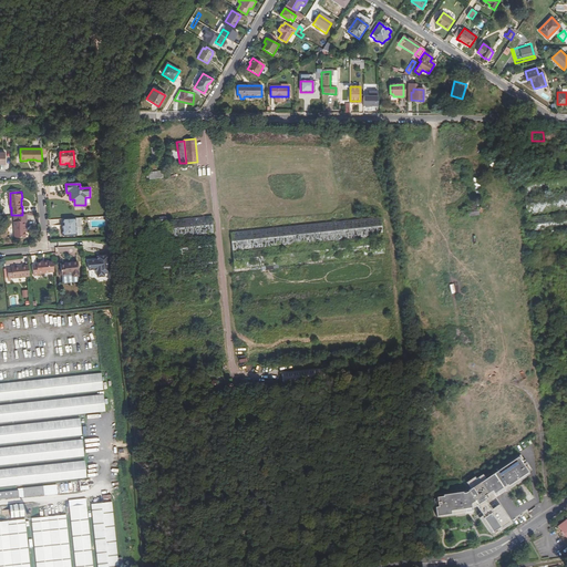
[(566,208),(566,192),(525,197),(526,214),(566,208)]
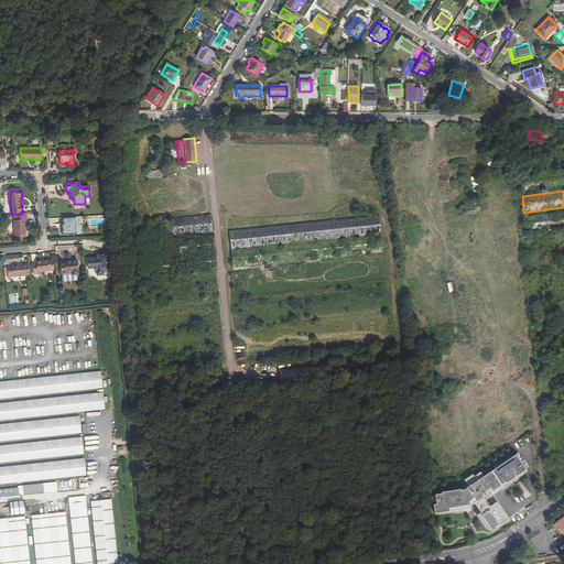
[(563,228),(563,212),(524,216),(525,232),(563,228)]
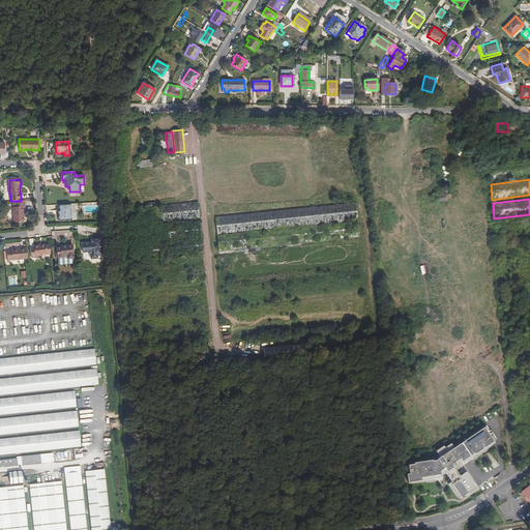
[(26,213),(25,201),(21,201),(15,201),(15,207),(13,208),(15,223),(24,223),(24,217),(24,213),(26,213)]
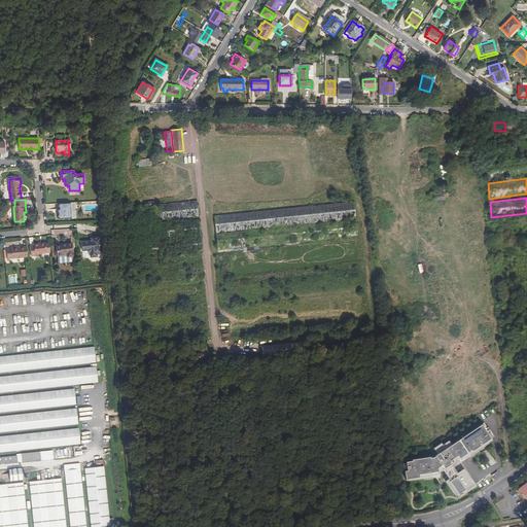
[(125,224),(197,216),(196,201),(124,208),(125,224)]
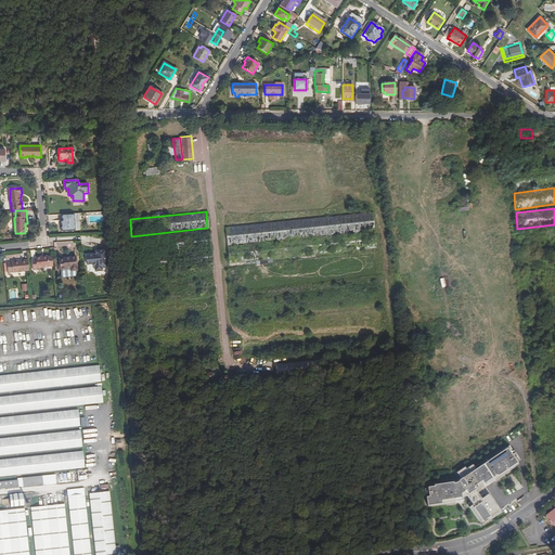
[(226,240),(373,224),(372,213),(224,228),(226,240)]
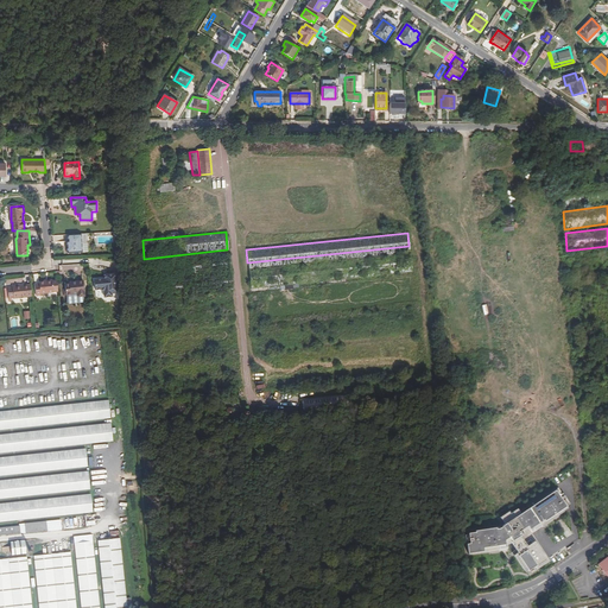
[(83,253),(82,234),(68,235),(68,241),(69,241),(69,246),(67,246),(68,253),(83,253)]
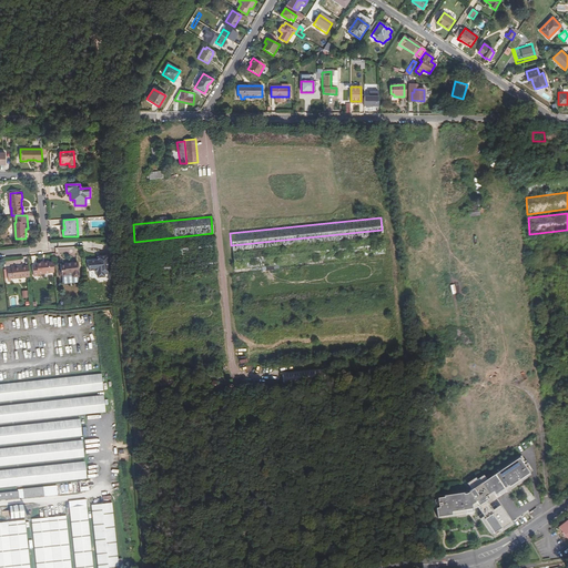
[(382,230),(231,245),(233,270),(384,253),(382,230)]
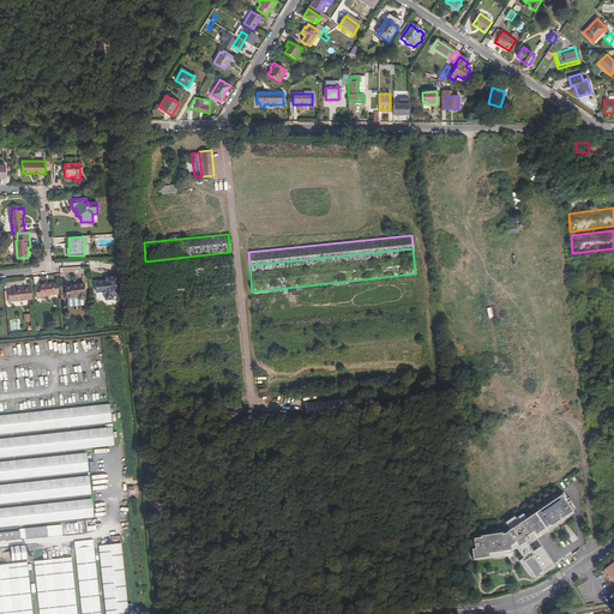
[(106,282),(96,283),(96,293),(102,293),(106,295),(106,300),(107,301),(112,300),(114,299),(113,296),(120,296),(119,288),(118,288),(118,284),(119,283),(118,277),(110,278),(110,282),(106,282)]
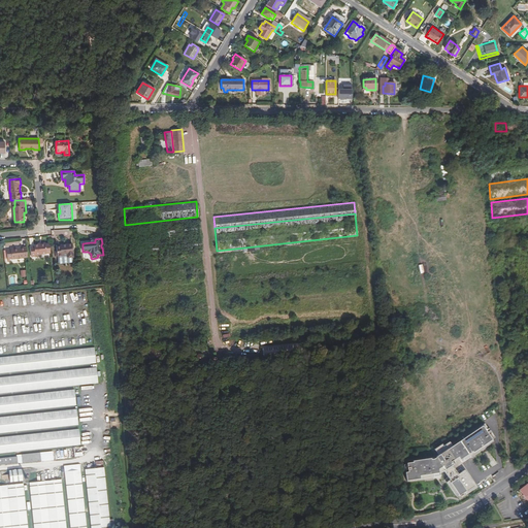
[(31,246),(32,257),(36,257),(35,255),(46,254),(51,253),(50,244),(45,244),(35,245),(35,246),(31,246)]
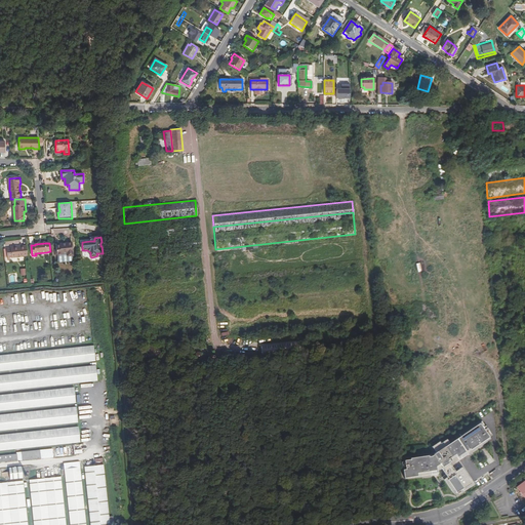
[(63,245),(56,245),(57,255),(68,254),(68,256),(74,256),(72,243),(63,244),(63,245)]
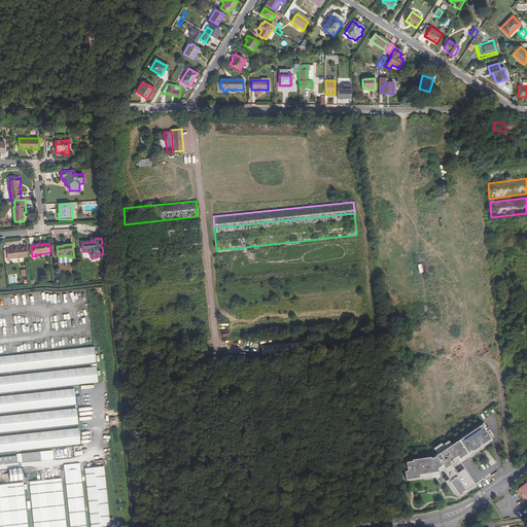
[(28,257),(27,247),(11,248),(11,249),(7,250),(8,258),(11,258),(28,257)]
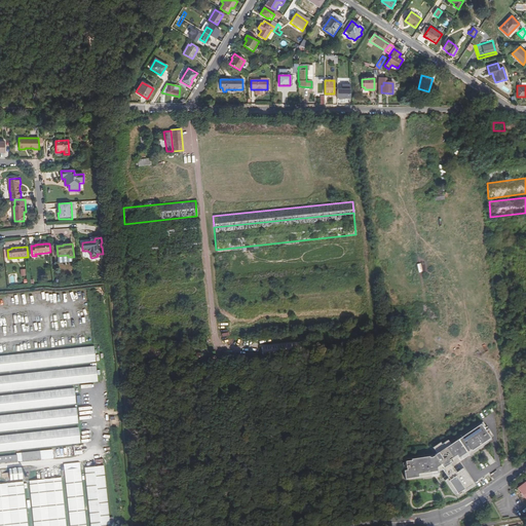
[(0,357),(0,372),(64,366),(96,362),(95,346),(64,349),(2,357),(0,357)]
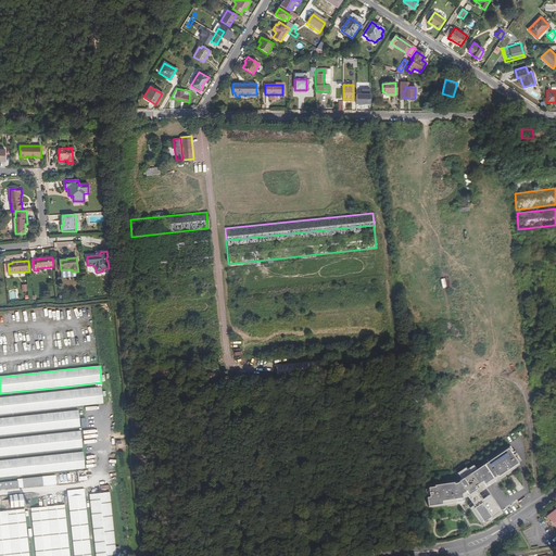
[(171,379),(169,373),(169,368),(146,370),(148,382),(171,379)]
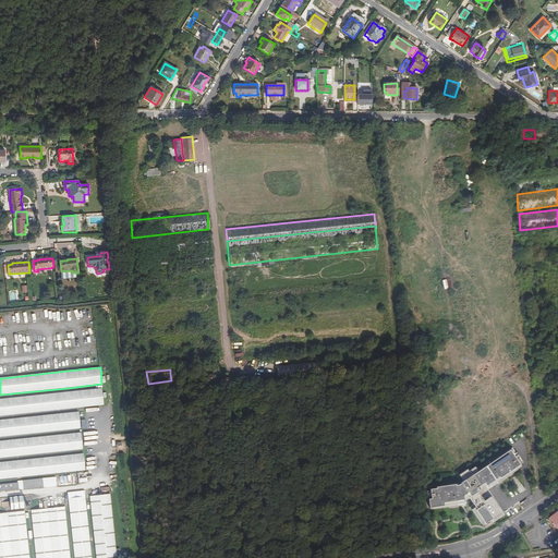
[(0,399),(0,415),(16,414),(104,404),(102,389),(79,391),(12,398),(0,399)]
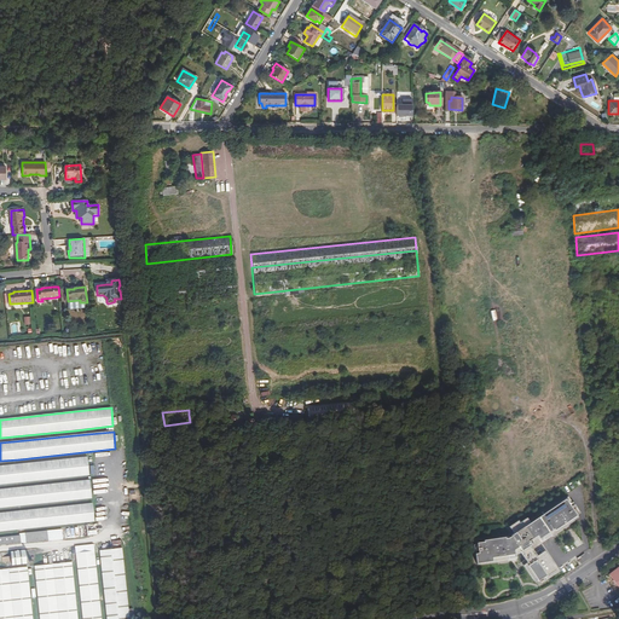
[(0,466),(0,484),(90,474),(87,457),(13,464),(0,466)]
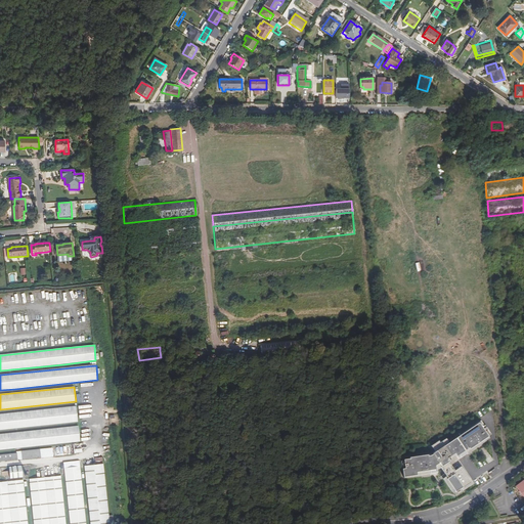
[(0,415),(0,430),(32,427),(70,423),(78,422),(76,406),(61,407),(19,412),(0,415)]
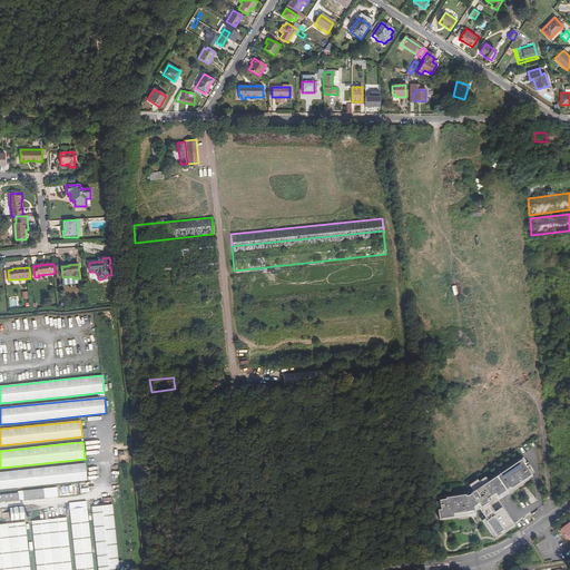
[(434,494),(438,519),(478,513),(497,540),(518,527),(500,500),(537,475),(522,455),(489,480),(487,474),(481,479),(478,475),(465,484),(469,492),(434,494)]
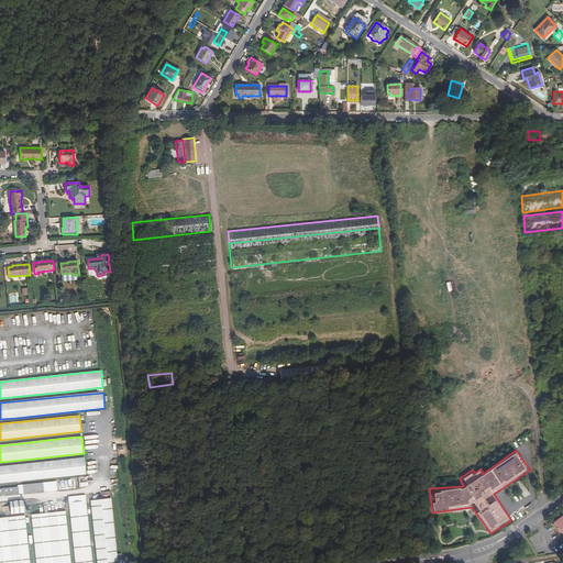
[(0,484),(2,484),(86,475),(84,457),(46,462),(0,466),(0,484)]
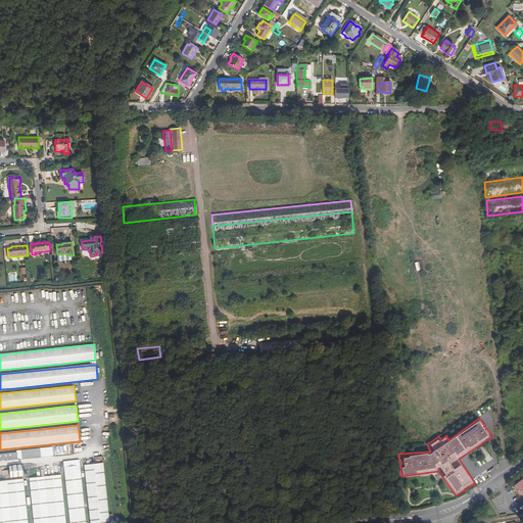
[(22,460),(41,458),(40,448),(21,450),(22,460)]
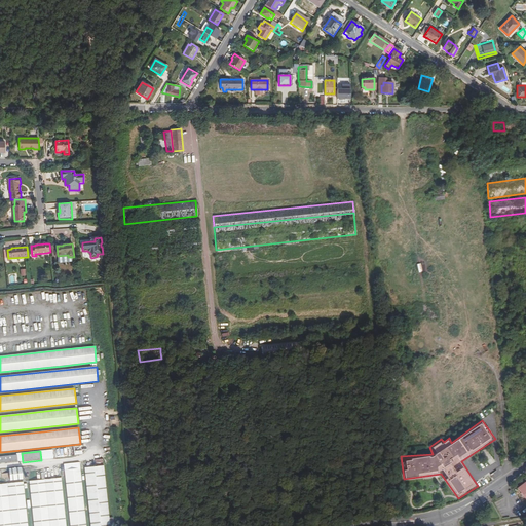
[(109,525),(109,518),(104,466),(86,468),(91,525),(109,525)]
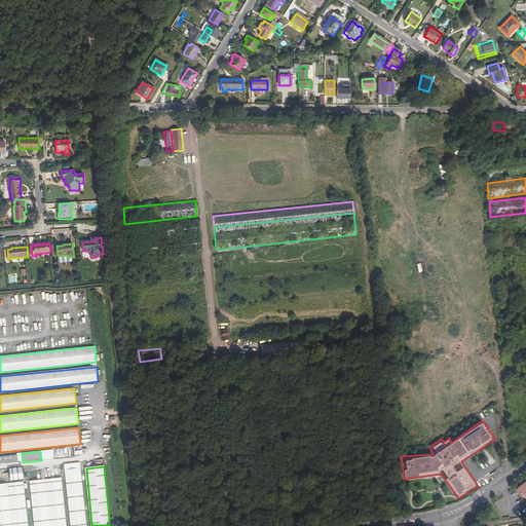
[(10,481),(23,479),(22,467),(9,470),(10,481)]
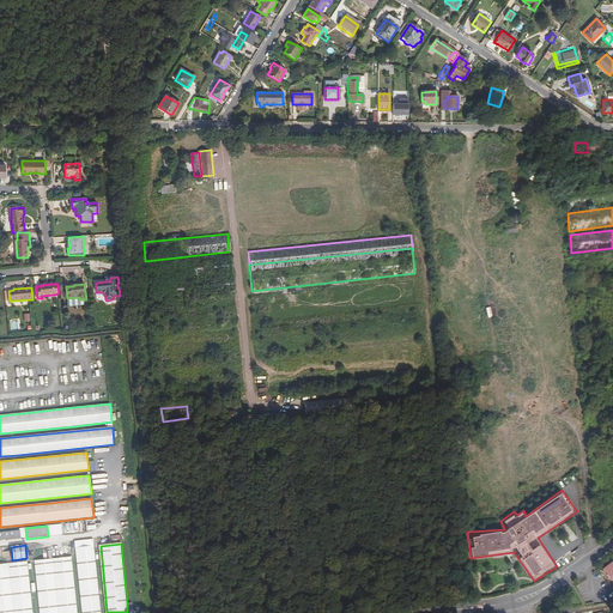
[(96,569),(93,546),(76,548),(78,575),(82,612),(101,612),(101,608),(96,569)]
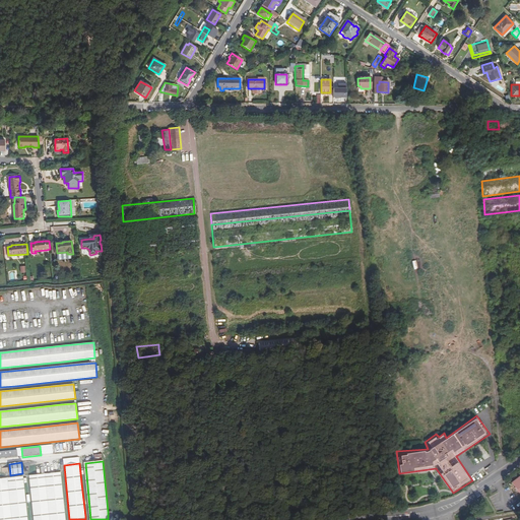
[(65,519),(62,489),(61,473),(29,476),(34,519),(65,519)]
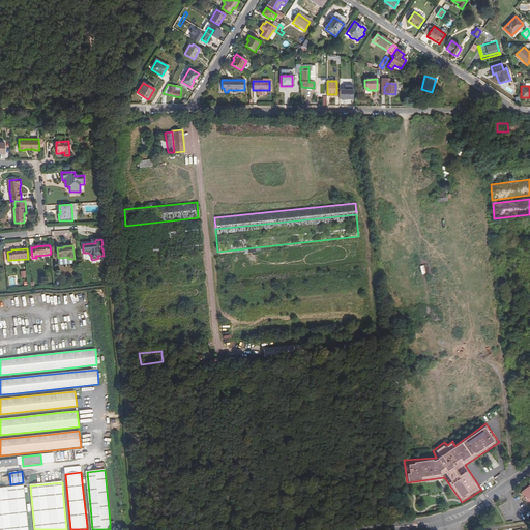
[(529,483),(521,492),(529,503),(529,483)]
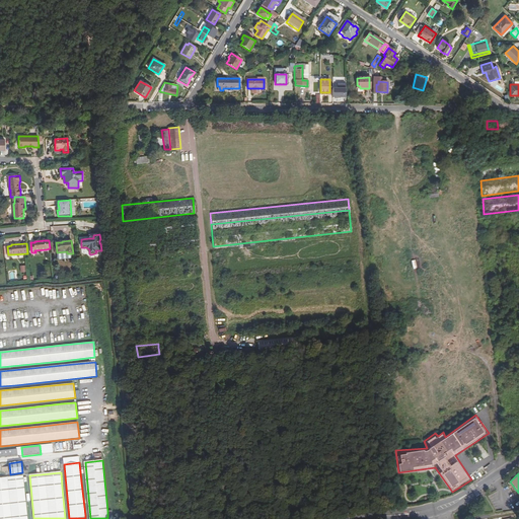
[(26,518),(25,495),(22,475),(0,477),(0,518),(26,518)]
